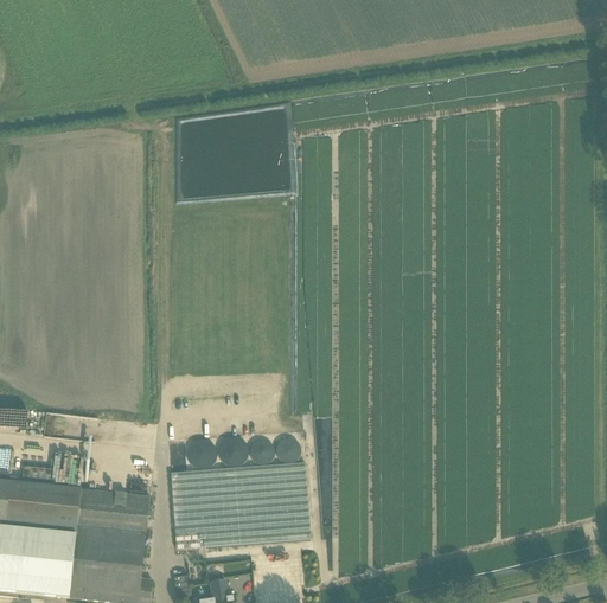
[(171,473),(176,549),(311,538),(305,462),(171,473)]
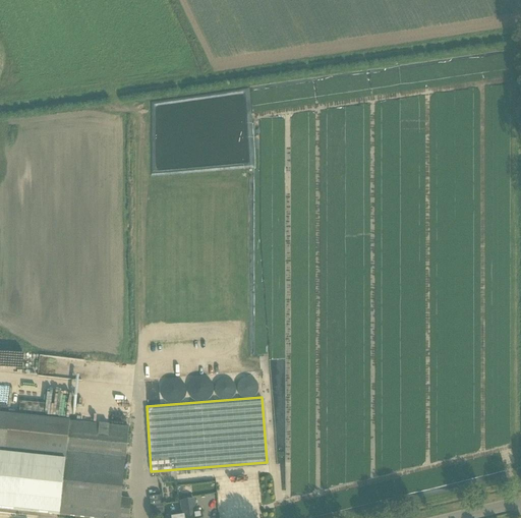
[(17,413),(43,416),(44,402),(19,399),(17,413)]
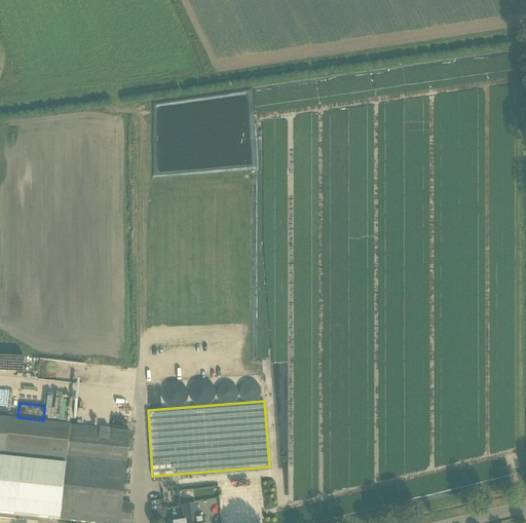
[(129,522),(133,502),(122,501),(129,430),(43,420),(17,417),(0,415),(0,512),(103,522),(106,522),(107,522),(108,522),(129,522)]
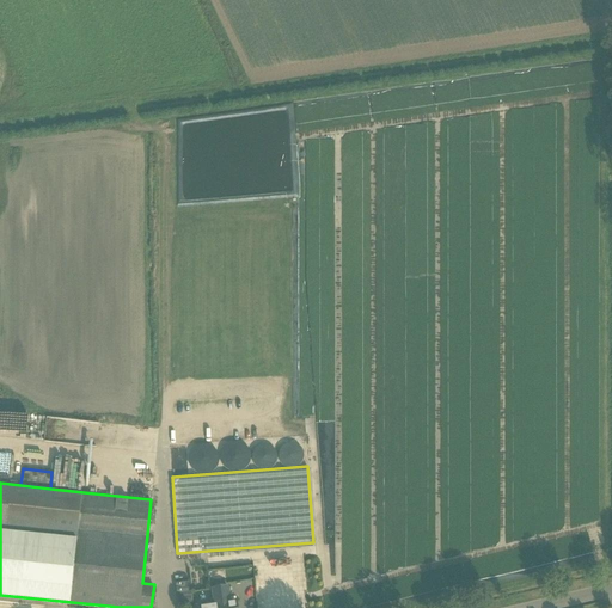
[(178,603),(193,601),(189,579),(175,582),(178,603)]
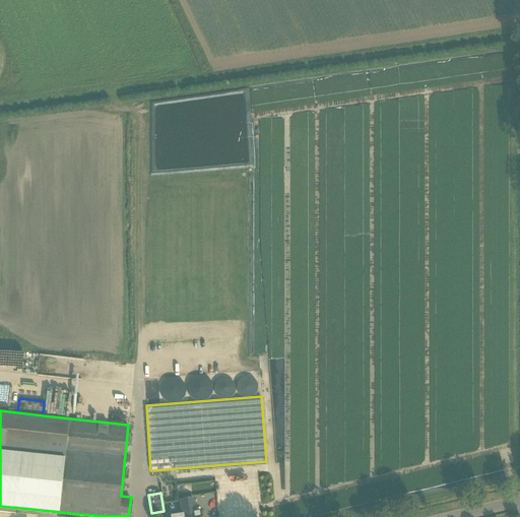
[(167,514),(167,516),(200,516),(200,509),(195,510),(193,497),(180,499),(182,512),(167,514)]
